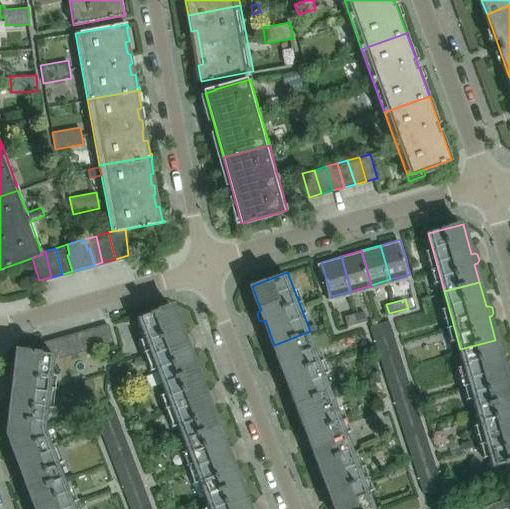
[(182,329),(173,304),(138,318),(160,376),(195,363),(186,339),(189,338),(190,334),(188,329),(185,328),(182,329)]
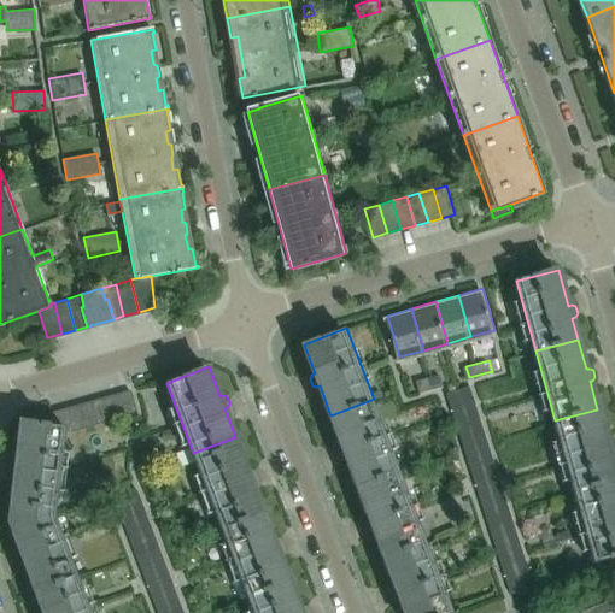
[(445,384),(441,373),(419,379),(422,390),(445,384)]
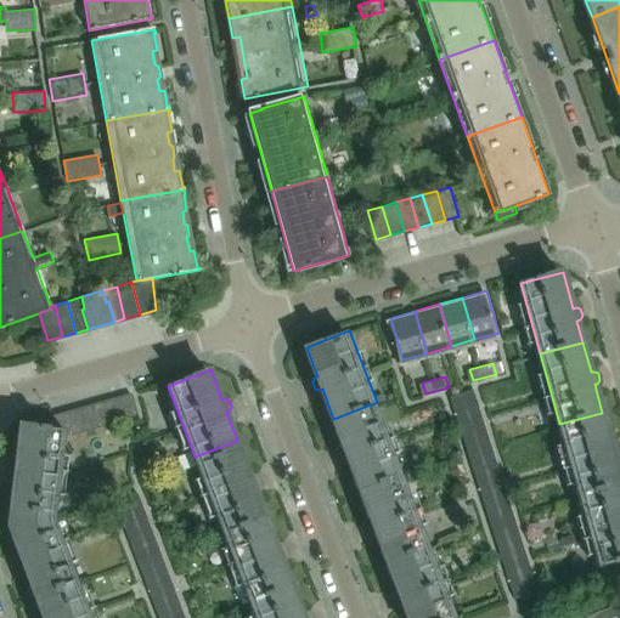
[(540,587),(475,386),(451,395),(516,594),(540,587)]
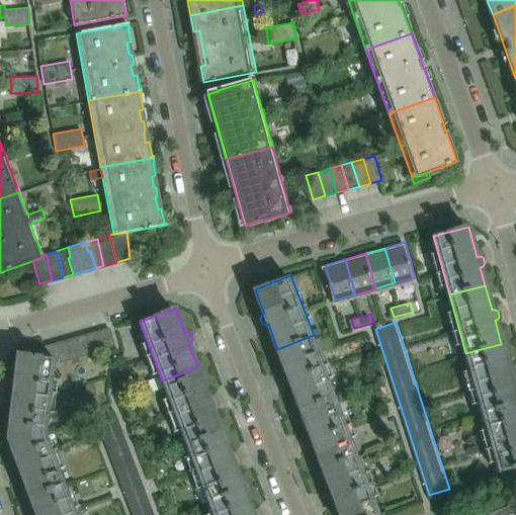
[(105,349),(115,346),(117,345),(111,326),(100,330),(105,349)]
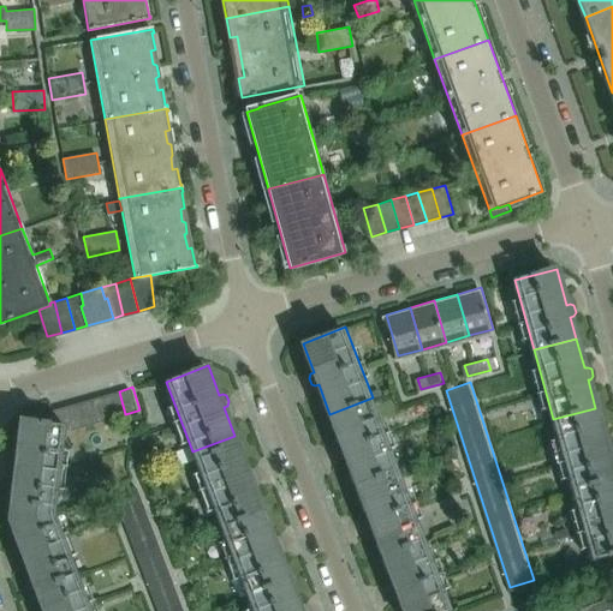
[(112,418),(125,414),(119,391),(106,395),(112,418)]
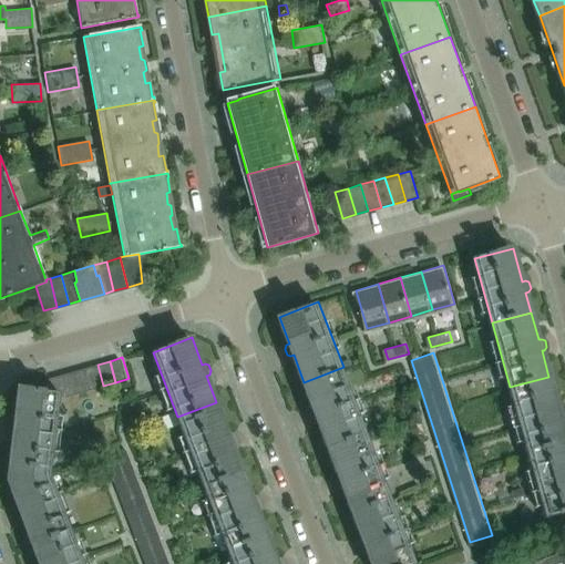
[(98,365),(85,368),(91,389),(103,386),(98,365)]
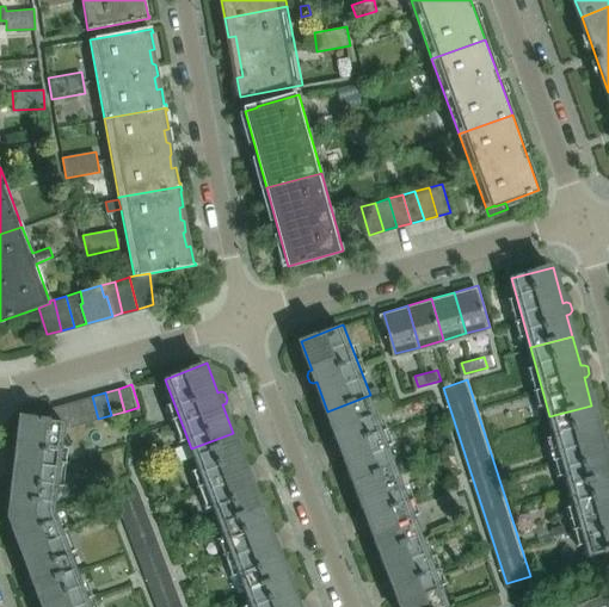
[(343,452),(354,482),(397,465),(370,395),(327,412),(338,440),(336,441),(333,446),(336,452),(339,453),(343,452)]
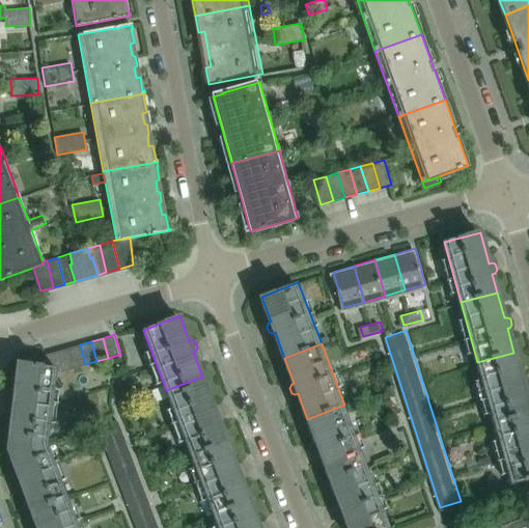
[(74,368),(85,364),(80,344),(68,348),(74,368)]
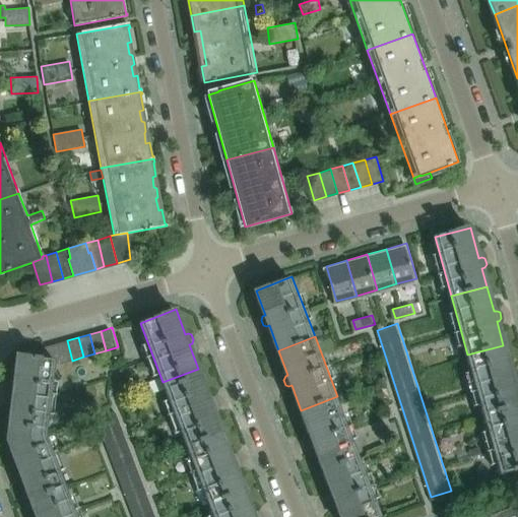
[(67,340),(55,343),(61,364),(72,361),(67,340)]
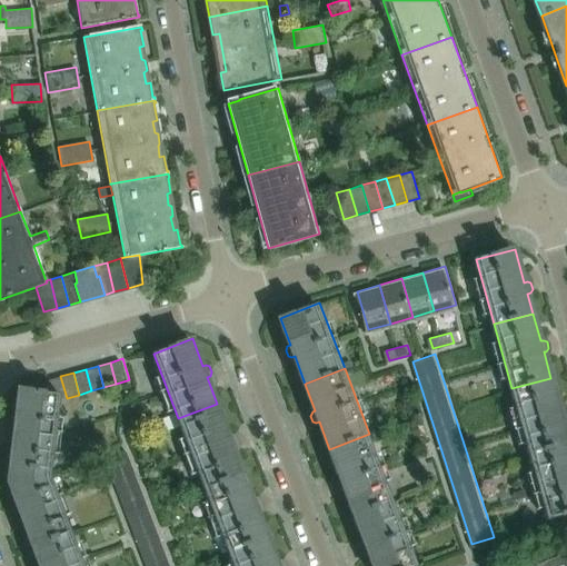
[(60,376),(48,379),(46,393),(62,397),(67,398),(60,376)]
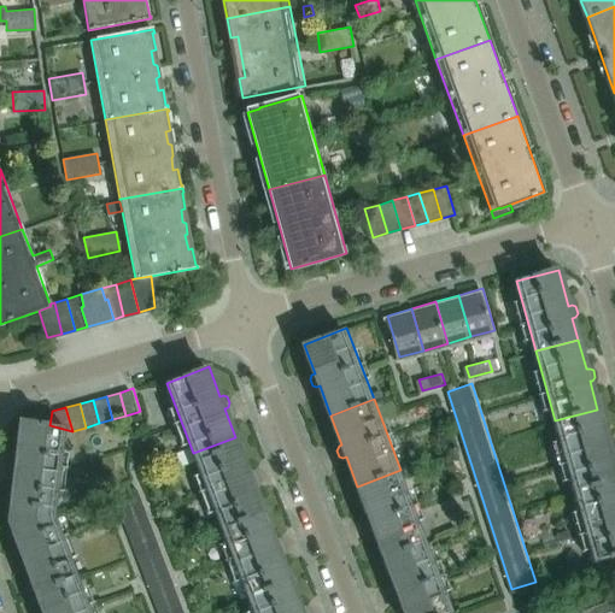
[(555,420),(574,490),(614,481),(614,470),(609,452),(611,451),(614,447),(613,441),(609,438),(605,440),(597,410),(555,420)]
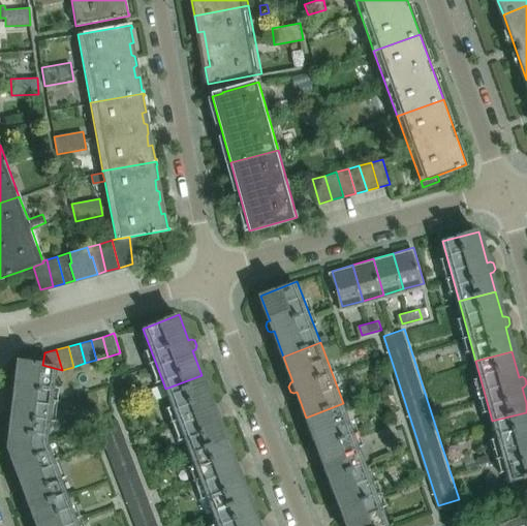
[(7,447),(44,449),(58,369),(42,365),(21,361),(7,447)]
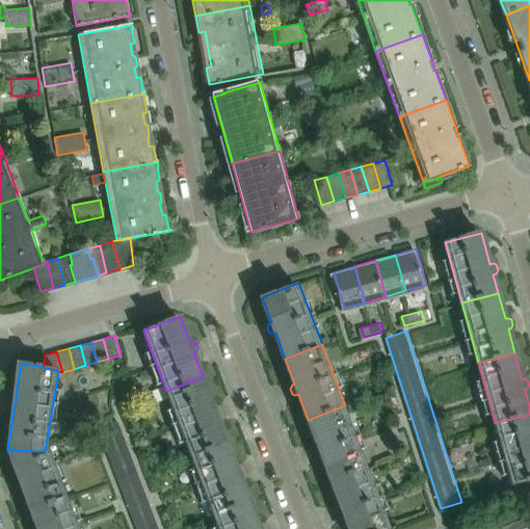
[(154,375),(151,368),(141,371),(144,379),(154,375)]
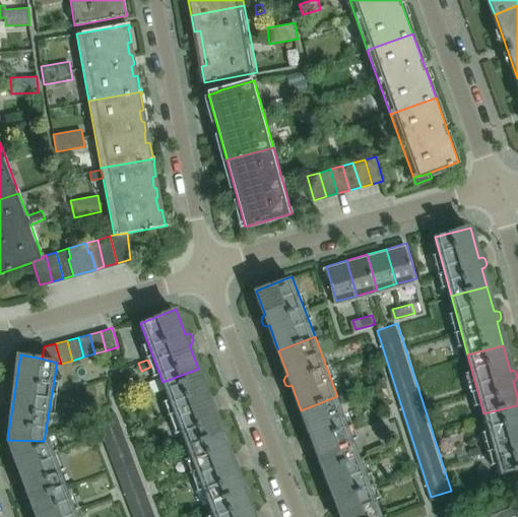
[(207,393),(198,369),(163,382),(185,442),(220,428),(211,403),(214,402),(215,399),(213,394),(210,392),(207,393)]
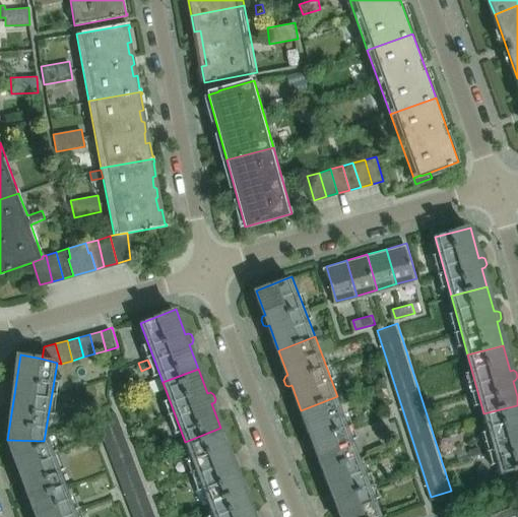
[(360,456),(337,396),(301,410),(311,435),(308,436),(307,440),(309,445),(312,446),(314,445),(324,470),(360,456)]
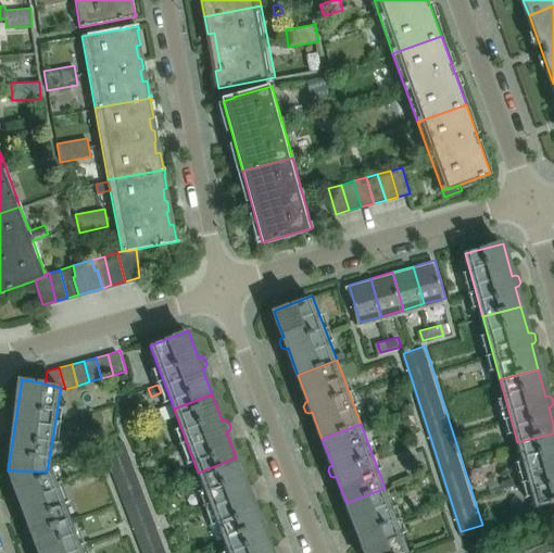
[(553,434),(517,442),(534,506),(553,500),(553,434)]
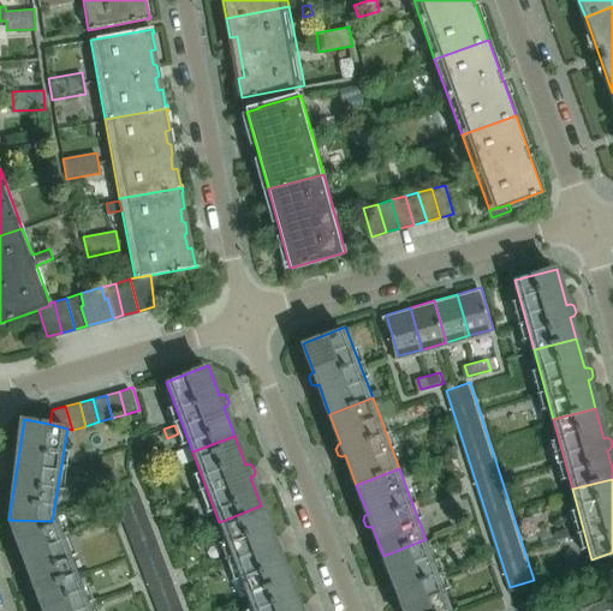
[(185,610),(138,485),(115,495),(160,610),(185,610)]
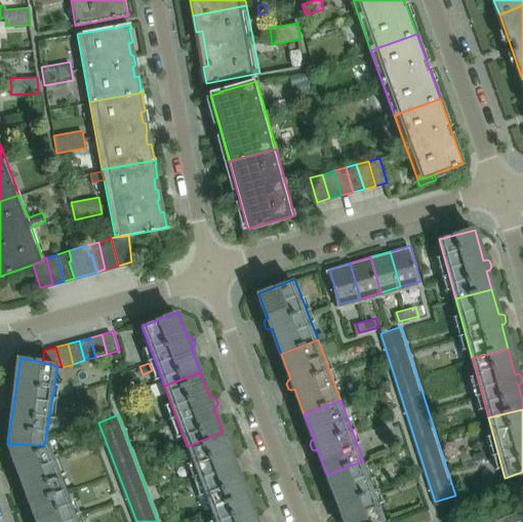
[(232,457),(223,432),(187,446),(209,506),(245,492),(236,468),(239,467),(240,463),(238,457),(235,456),(232,457)]
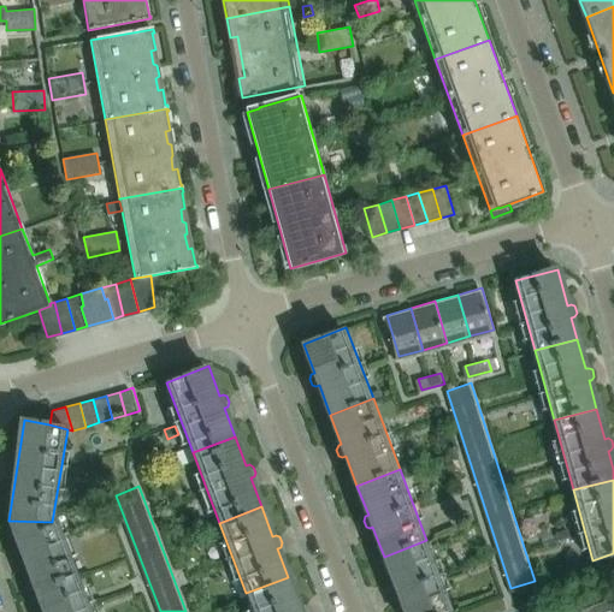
[(59,524),(52,522),(9,521),(35,589),(78,572),(59,524)]
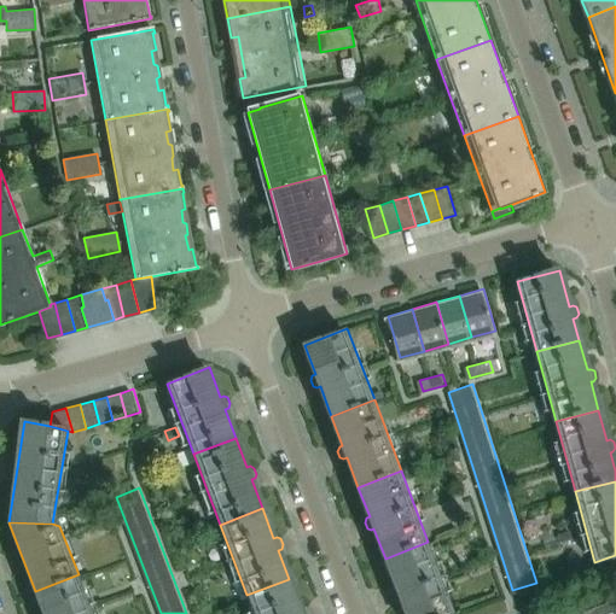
[(452,613),(455,613),(428,542),(385,559),(396,588),(393,589),(391,594),(394,600),(397,601),(401,600),(406,613),(452,613)]
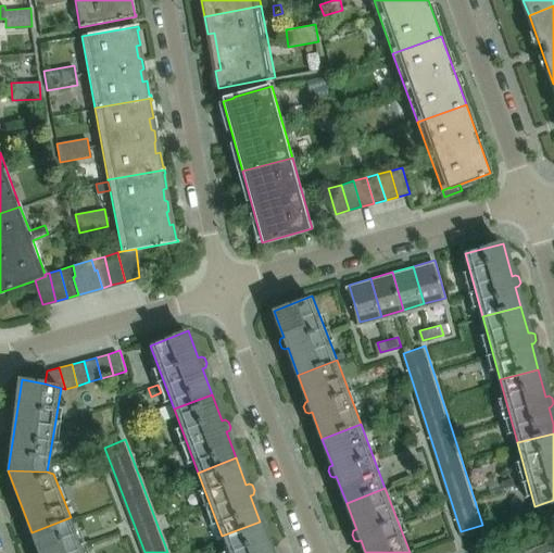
[(84,552),(71,517),(32,532),(39,552),(84,552)]
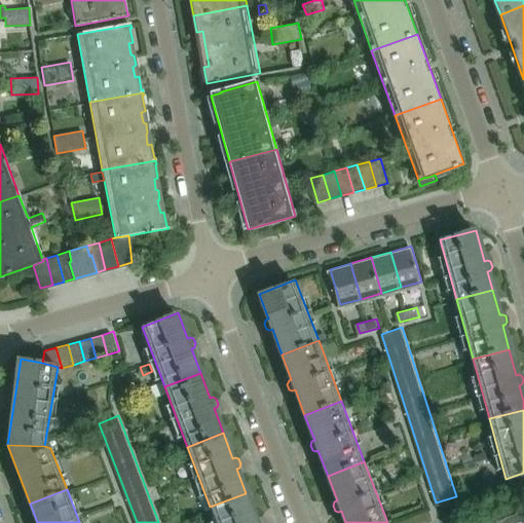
[(246,493),(210,507),(216,522),(263,522),(261,519),(258,517),(256,518),(246,493)]
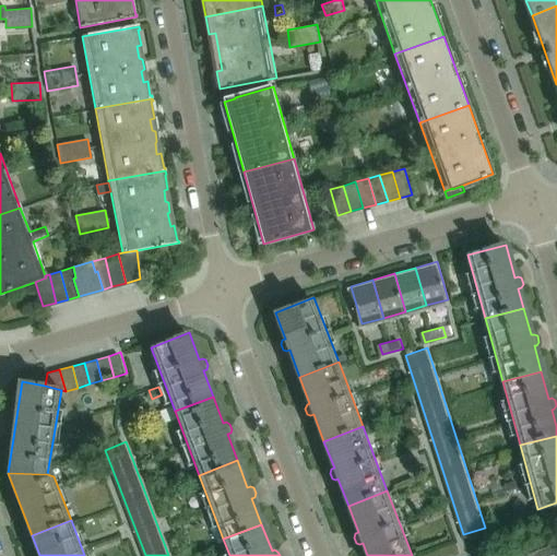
[(556,549),(555,546),(556,545),(556,543),(520,555),(556,555),(556,549)]
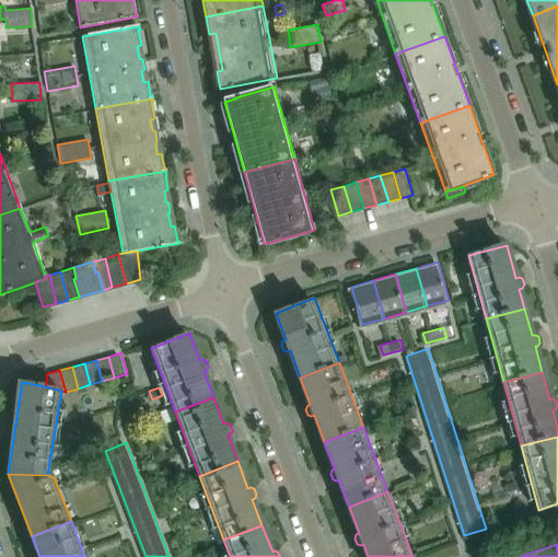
All buildings are outlined.
